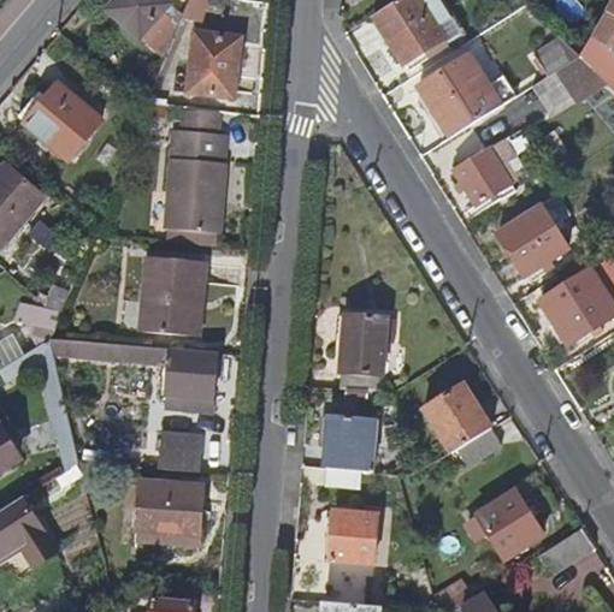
[(167,4),(163,0),(113,0),(105,10),(139,37),(160,54),(177,12),(167,4)]
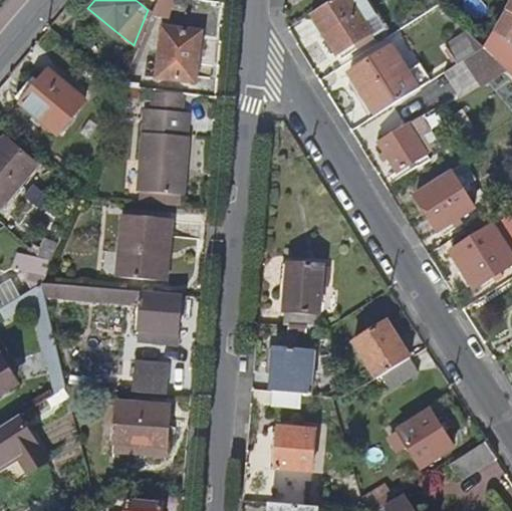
[(156,0),(154,12),(169,14),(171,0),(156,0)]
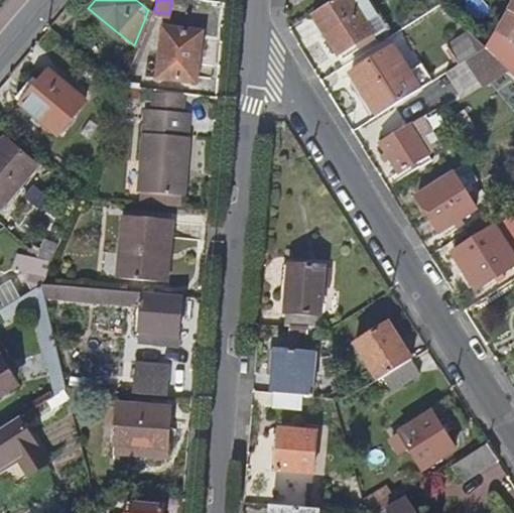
[(335,0),(309,17),(337,57),(372,34),(367,25),(376,20),(362,0),(335,0)]
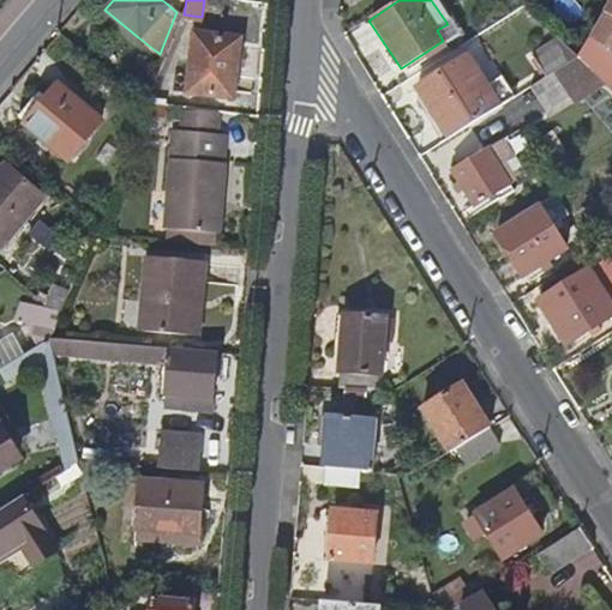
[(609,0),(604,10),(605,10),(592,34),(611,44),(611,0),(609,0)]
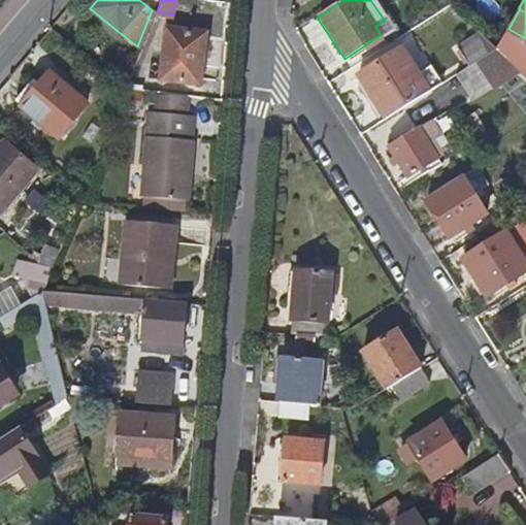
[(200,85),(203,33),(166,29),(161,81),(200,85)]
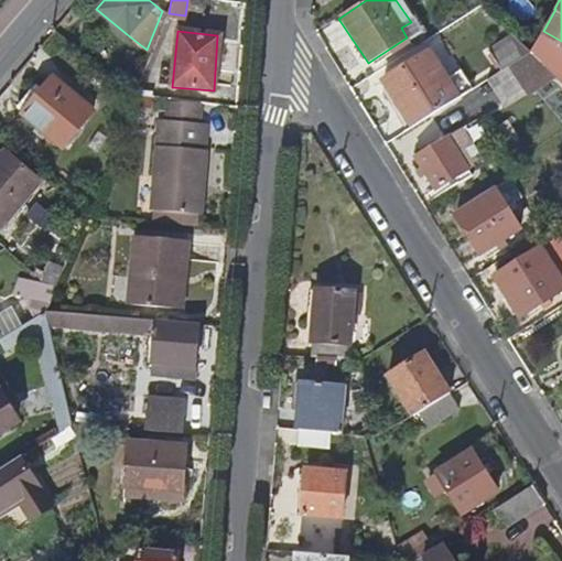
[(508,66),(530,52),(510,34),(485,51),(498,72),(508,66)]
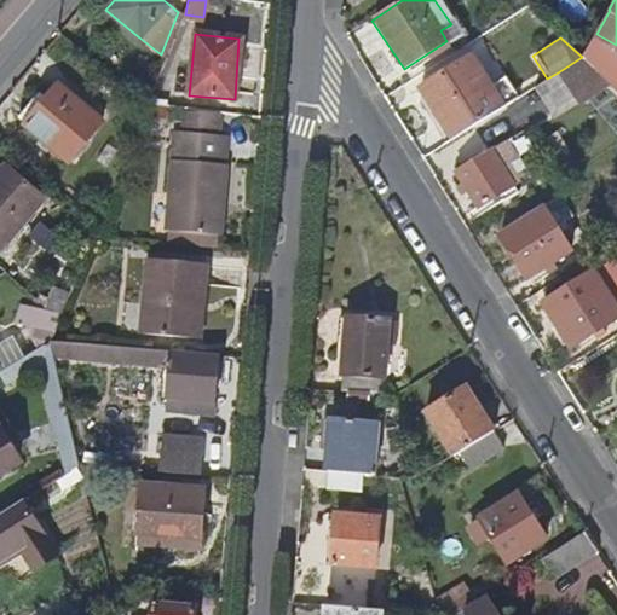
[(616,91),(616,63),(593,38),(582,57),(607,82),(616,91)]
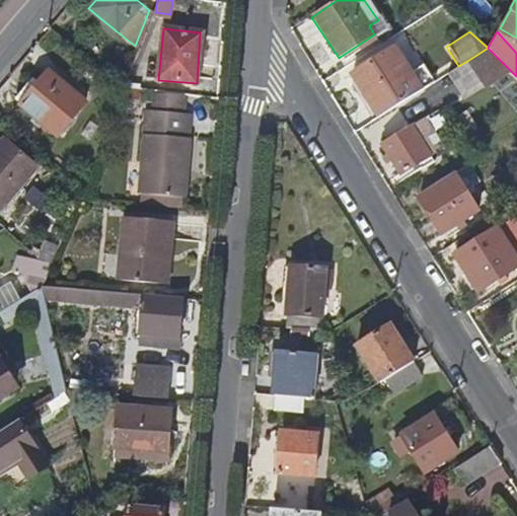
[(352,75),(378,117),(421,89),(394,48),(352,75)]
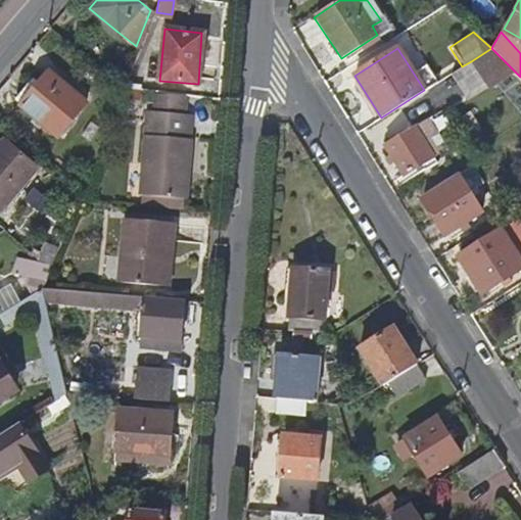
[(486,87),(513,69),(491,48),(471,61),(486,87)]
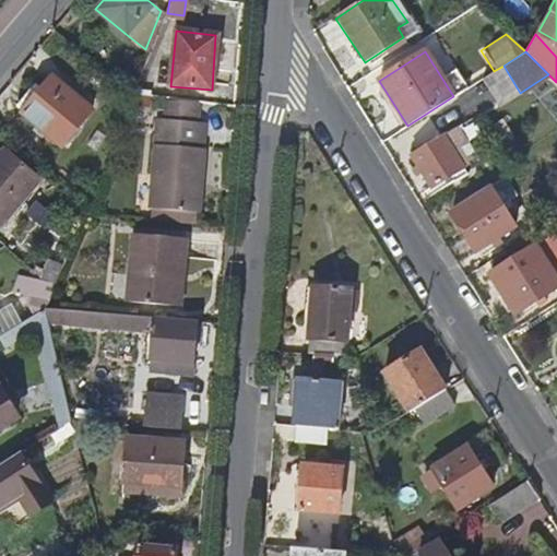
[(129,91),(135,74),(128,73),(123,87),(129,91)]
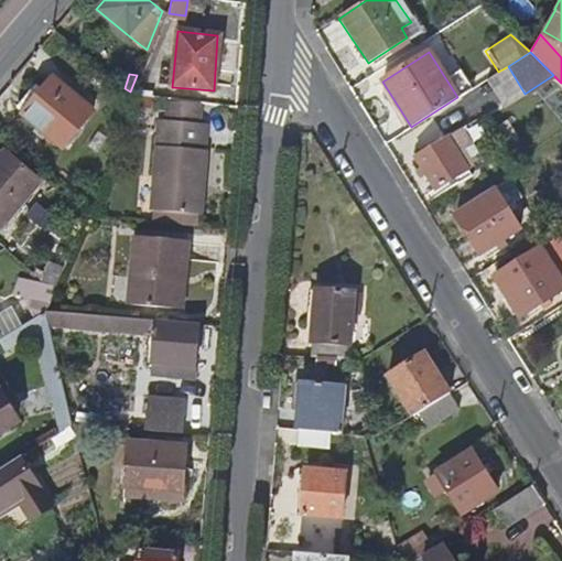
[(88,111),(50,79),(21,114),(58,147),(88,111)]
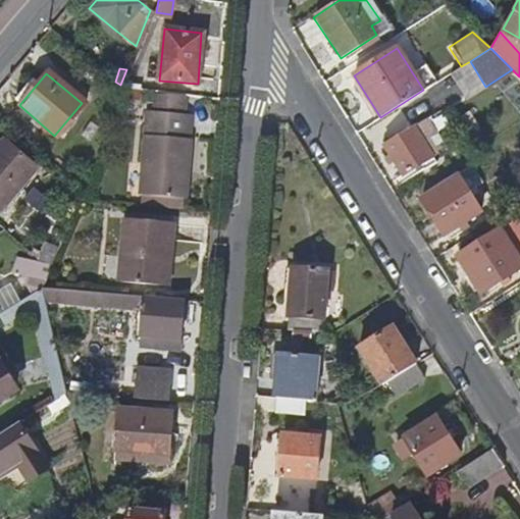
[(152,92),(151,111),(185,114),(187,95),(152,92)]
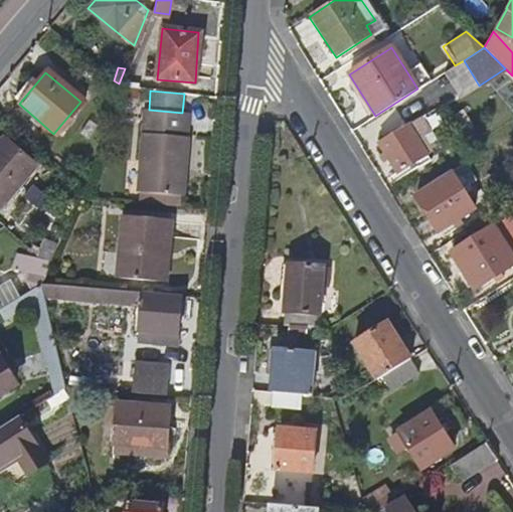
[(149,110),(143,110),(136,190),(180,194),(186,138),(183,137),(185,113),(182,113),(149,110)]
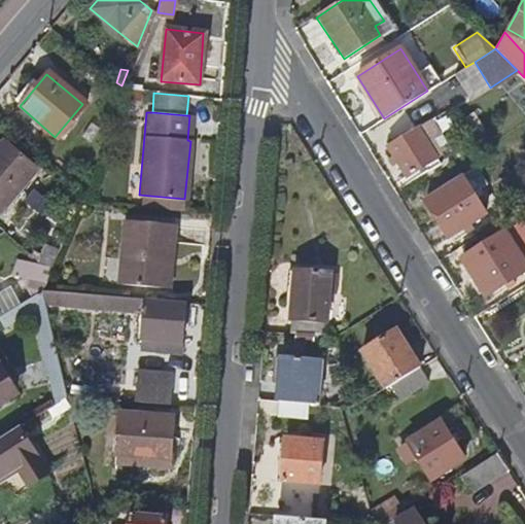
[(454,147),(436,115),(387,146),(406,177),(454,147)]
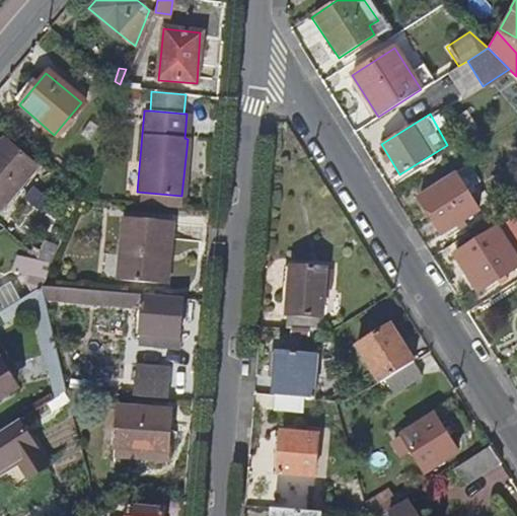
[(0,206),(33,166),(3,141),(0,145),(0,206)]
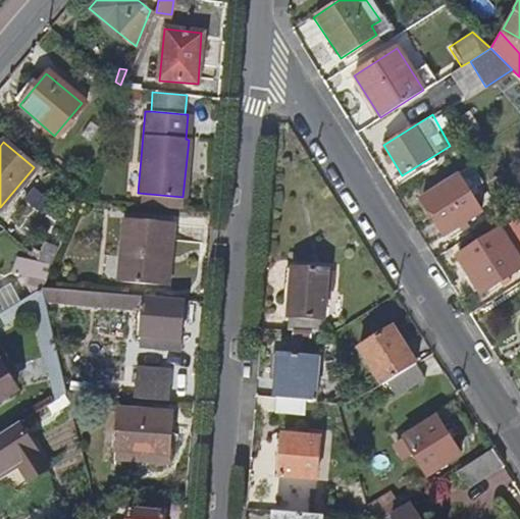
[(474,190),(480,184),(469,165),(455,173),(457,175),(420,199),(443,235),(479,211),(470,197),(475,193),(474,190)]
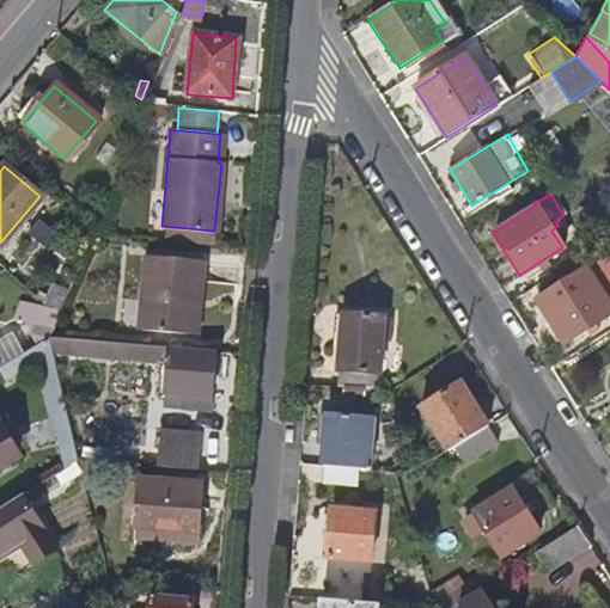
[(213,244),(214,231),(162,226),(160,239),(213,244)]
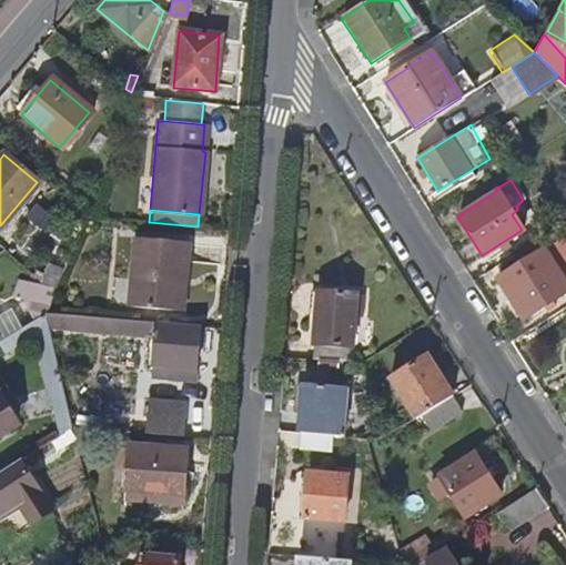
[(128,304),(177,308),(179,279),(184,279),(187,240),(134,235),(130,279),(111,278),(109,302),(128,304)]
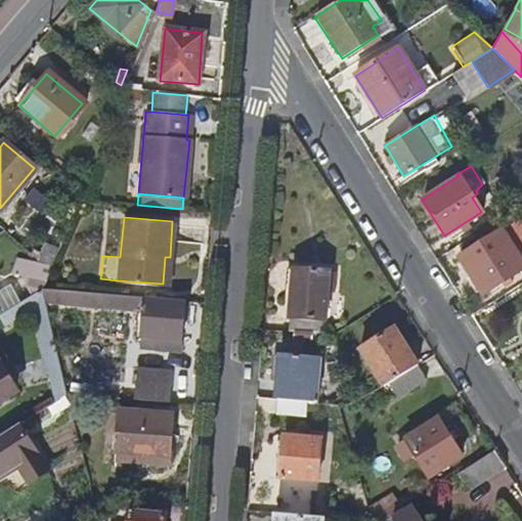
[(516,273),(521,267),(521,259),(503,229),(459,257),(482,293),(493,286),(496,293),(519,278),(516,273)]
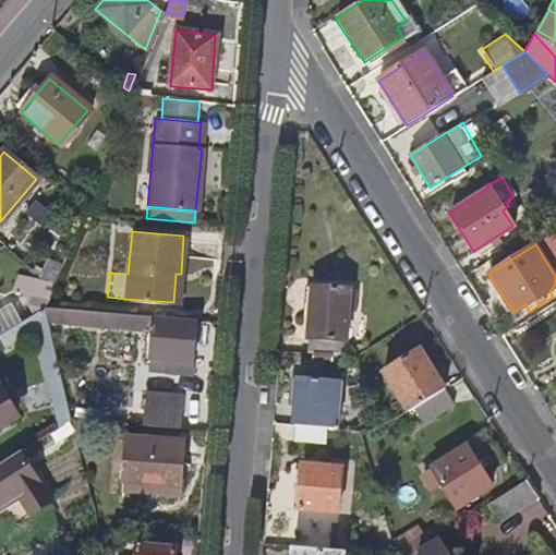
[(40,277),(33,275),(49,289),(52,281),(59,263),(47,258),(40,277)]
